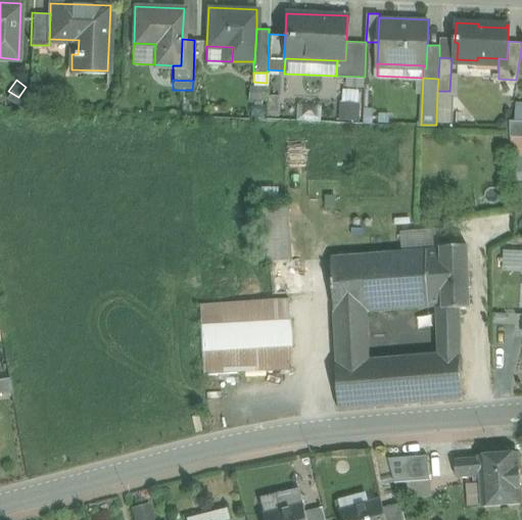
[(357,99),(342,99),(341,113),(357,113),(357,99)]
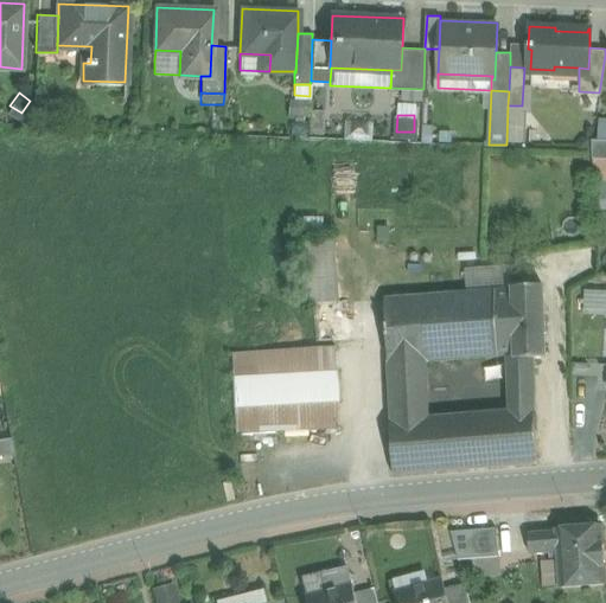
[(323,119),(308,119),(307,138),(321,139),(323,119)]
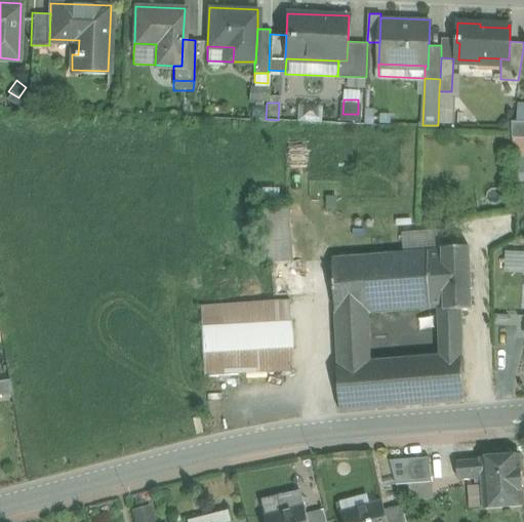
[(523,120),(517,120),(512,120),(512,136),(523,136),(523,120)]
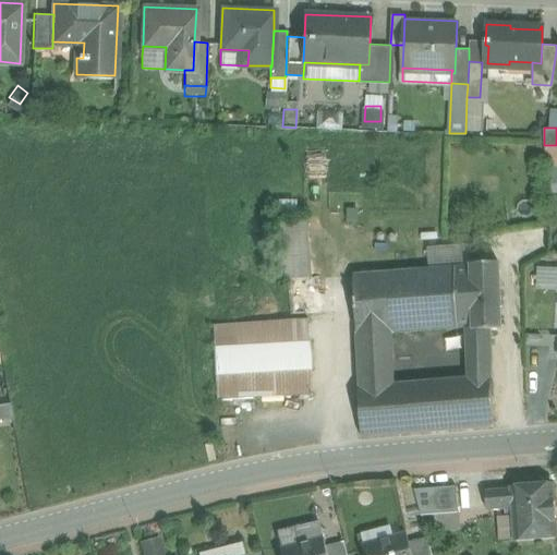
[(304,217),(275,219),(281,278),(310,276),(304,217)]
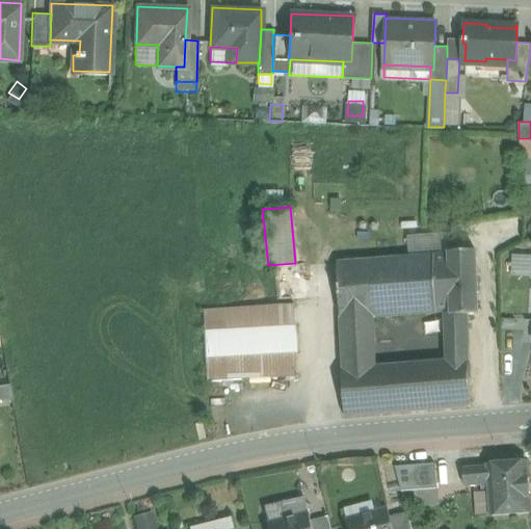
[(409,236),(410,255),(432,254),(448,253),(448,250),(447,233),(409,236)]
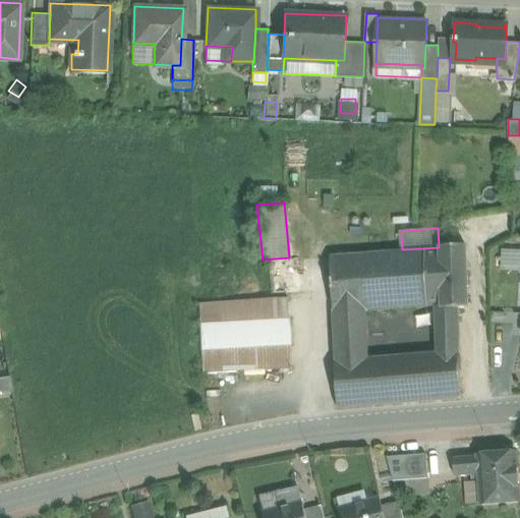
[(466,244),(439,245),(439,247),(423,248),(424,304),(435,304),(441,303),(441,306),(457,306),(468,305),(466,244)]
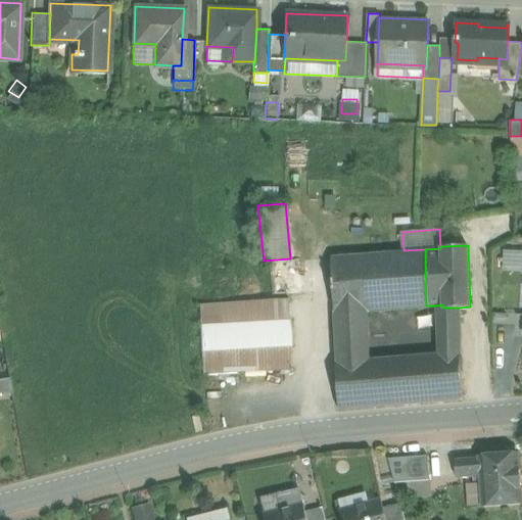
[(404,250),(331,256),(334,313),(367,311),(426,305),(425,249),(404,250)]
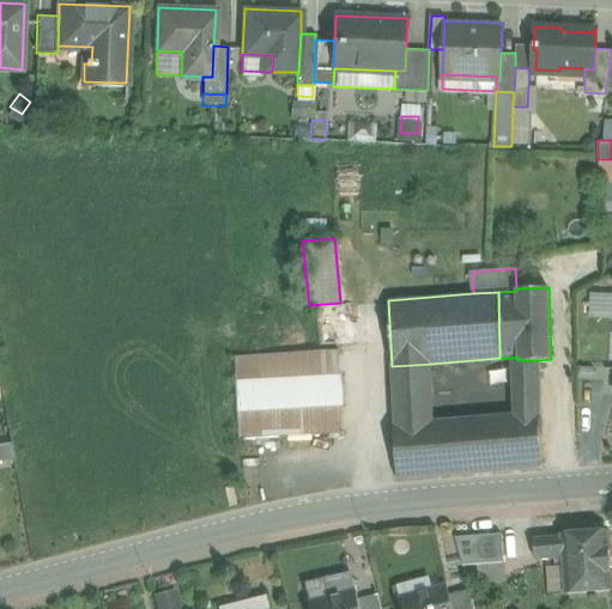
[(611,296),(593,296),(592,329),(610,330),(611,314),(611,312),(611,296)]
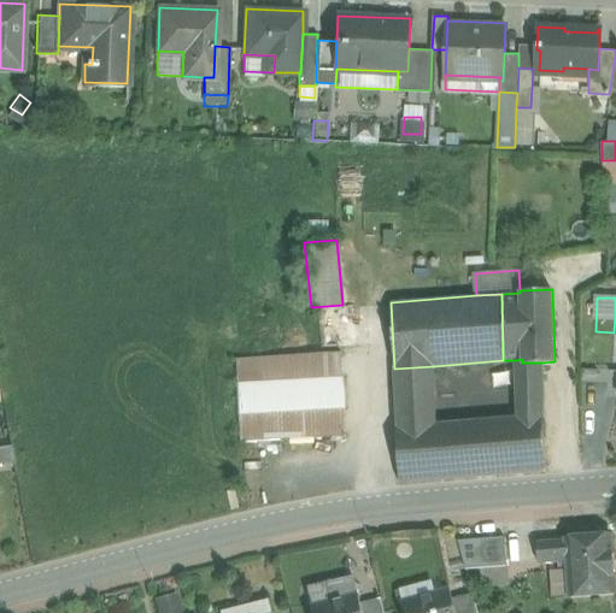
[(338,351),(235,355),(240,438),(344,432),(338,351)]
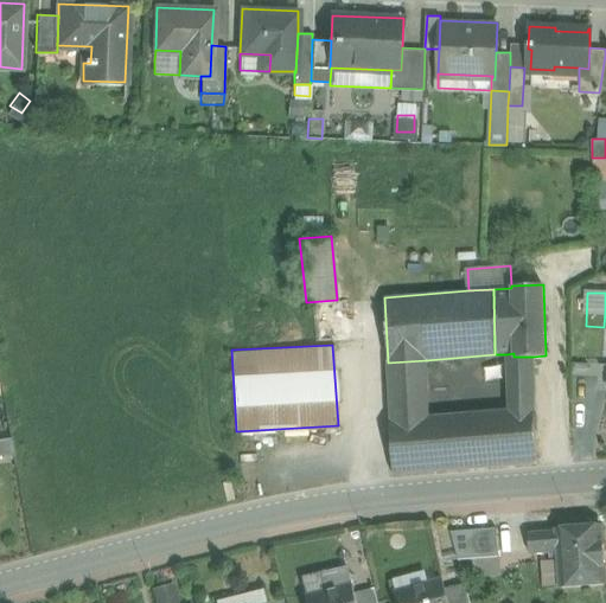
[(533,357),(514,357),(514,353),(506,354),(508,402),(534,399),(533,357)]
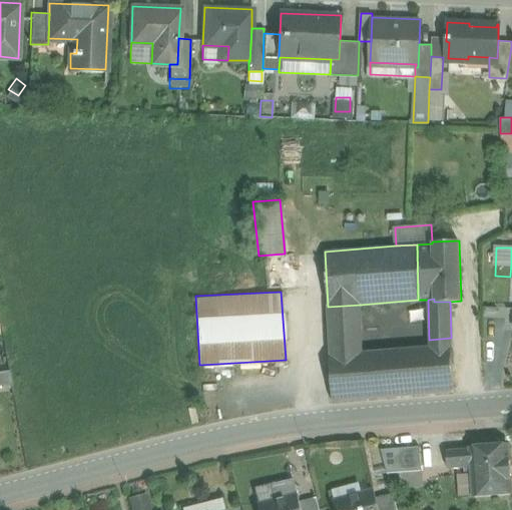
[(360,305),(328,307),(329,329),(361,326),(360,305)]
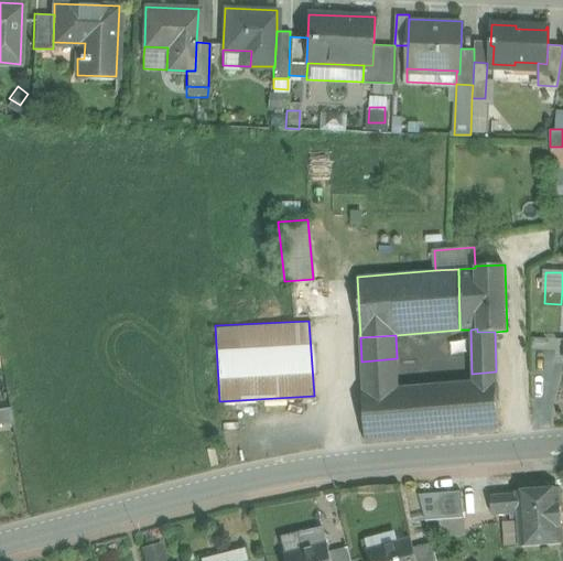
[(397,358),(361,362),(361,376),(397,374),(397,358)]
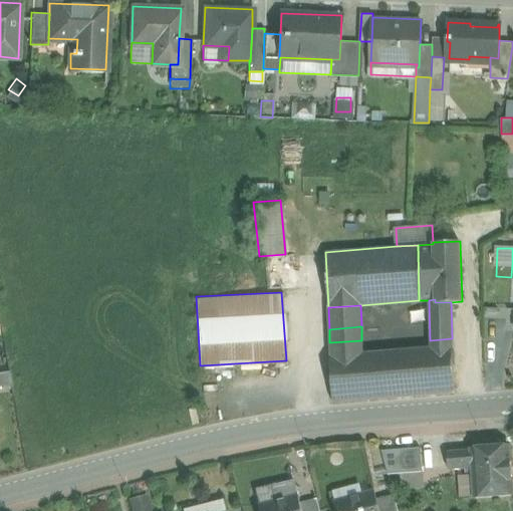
[(361,340),(329,342),(332,401),(454,392),(452,338),(430,340),(361,345),(361,340)]
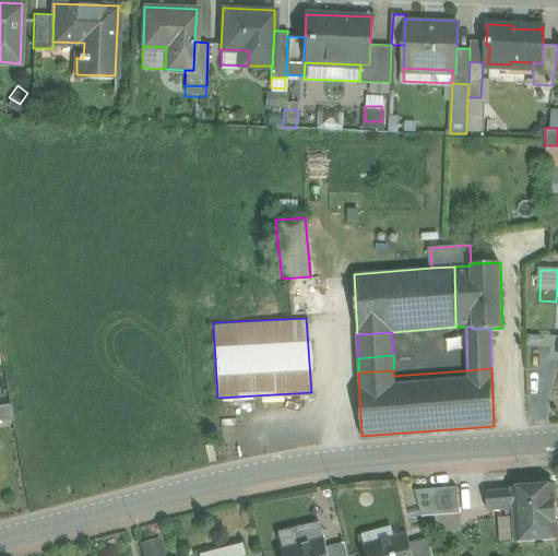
[(9,403),(0,404),(0,420),(1,420),(1,421),(12,420),(9,403)]
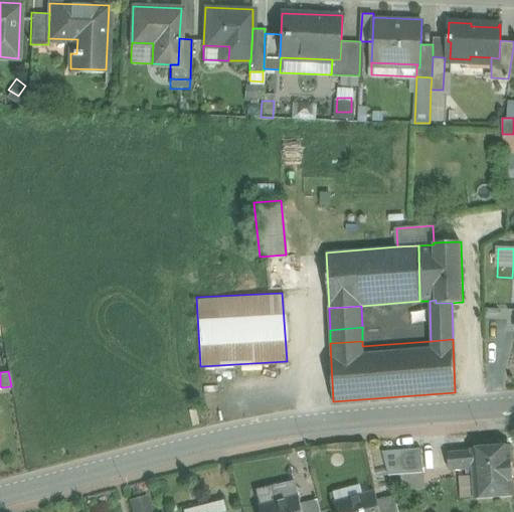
[(509,446),(472,449),(472,450),(473,471),(475,497),(513,494),(509,446)]
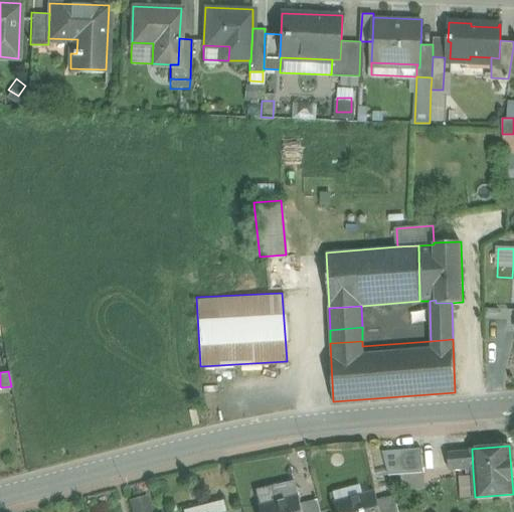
[(420,447),(381,450),(388,474),(421,471),(420,447)]
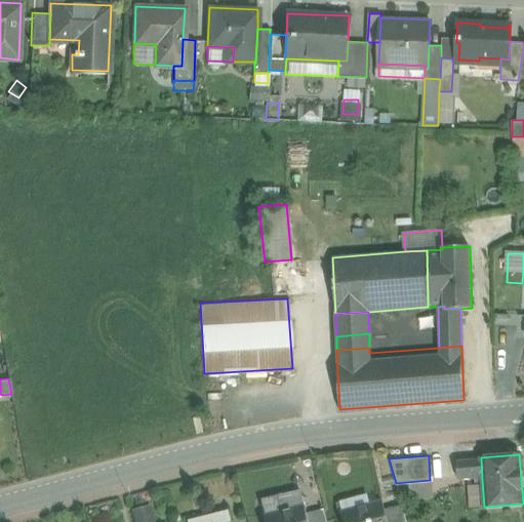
[(481,458),(456,459),(457,478),(475,476),(475,480),(482,480),(481,458)]
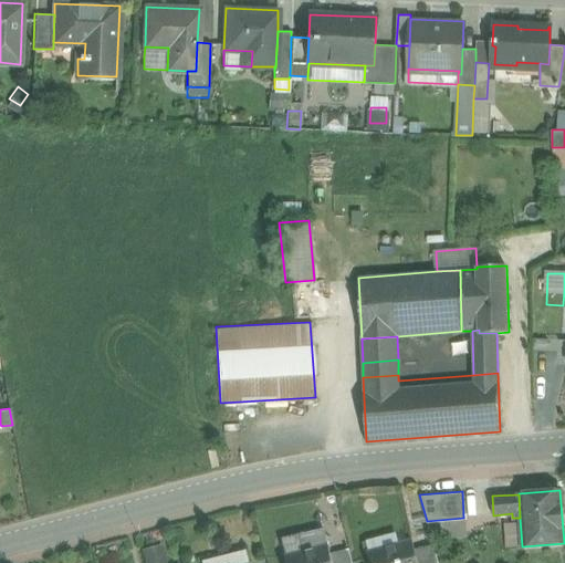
[(280,540),(284,556),(306,550),(303,534),(280,540)]
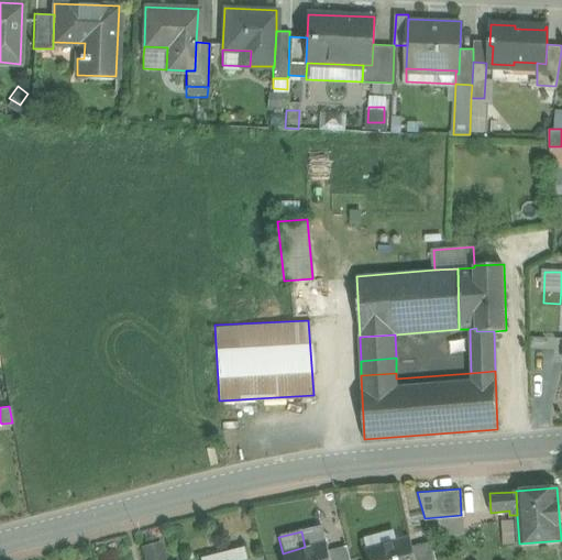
[(164,536),(147,540),(152,559),(154,559),(169,557),(164,536)]
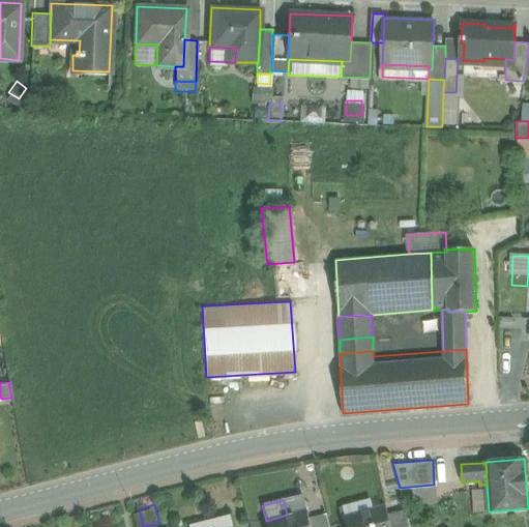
[(385,505),(344,517),(346,526),(391,526),(389,519),(385,505)]
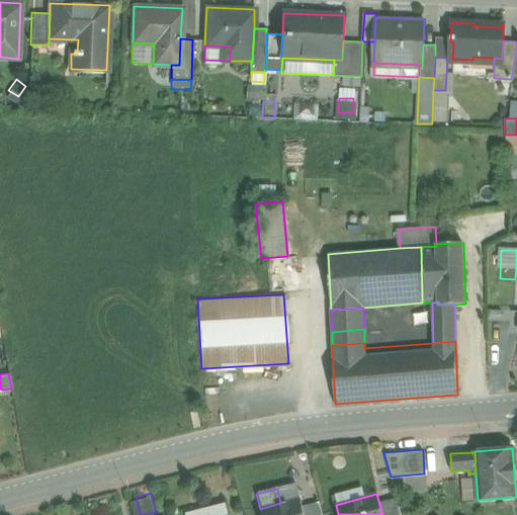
[(260,509),(259,509),(260,514),(304,514),(302,506),(299,499),(280,503),(260,509)]
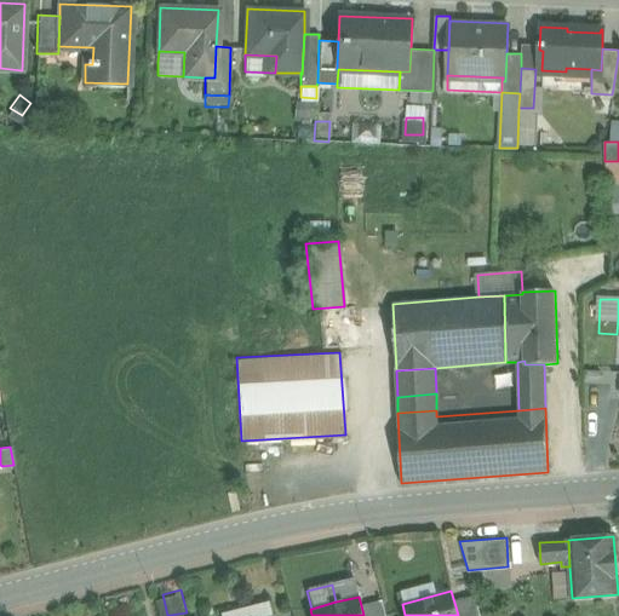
[(385,615),(382,599),(361,605),(364,615),(385,615)]
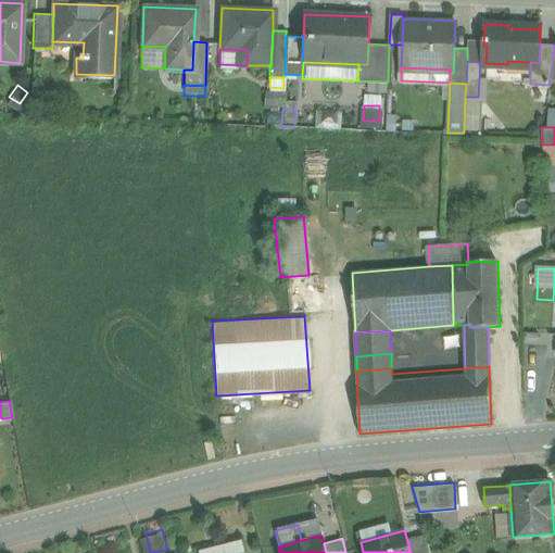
[(239,540),(194,551),(194,552),(242,552),(240,544),(239,540)]
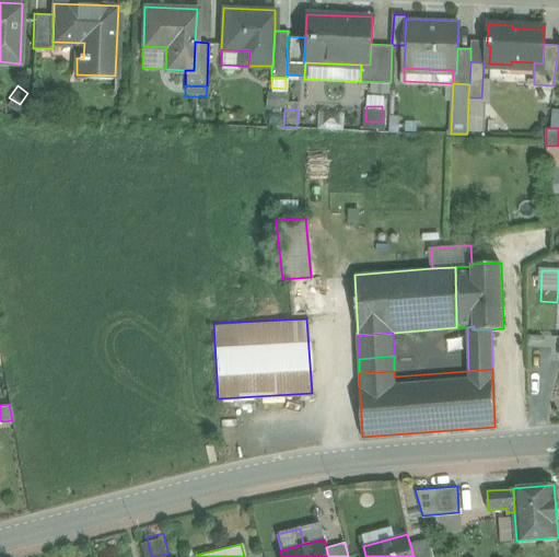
[(433,556),(430,544),(411,548),(414,556),(433,556)]
